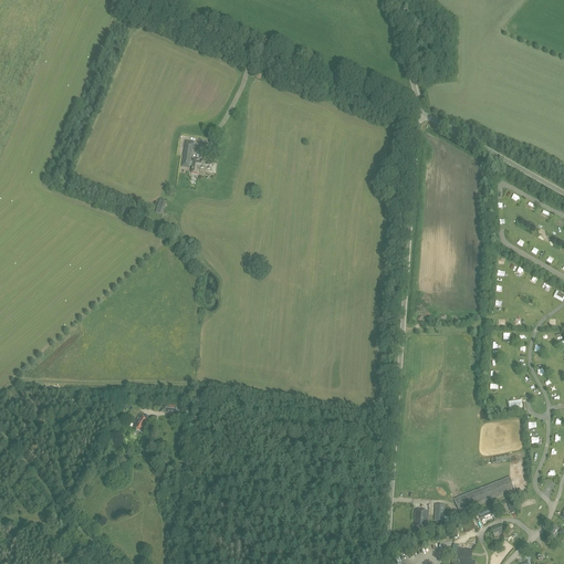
[(189,170),(196,171),(197,167),(198,167),(198,168),(202,168),(211,169),(213,162),(191,158),(191,159),(188,159),(190,144),(184,143),(180,165),(181,162),(187,162),(187,164),(190,165),(189,170)]
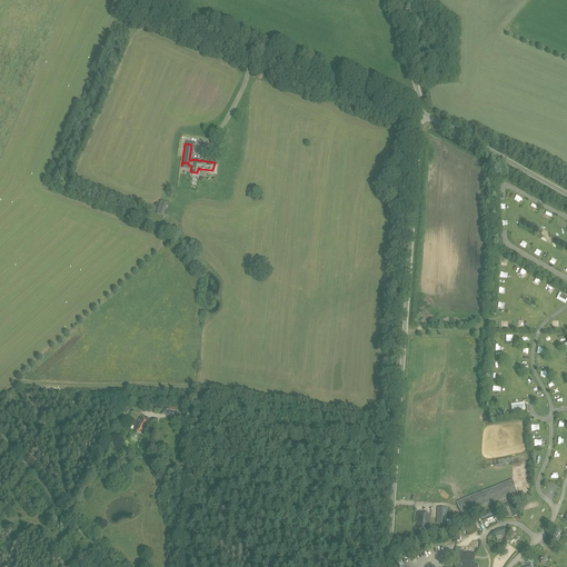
[(155,211),(161,214),(166,201),(158,198),(155,211)]
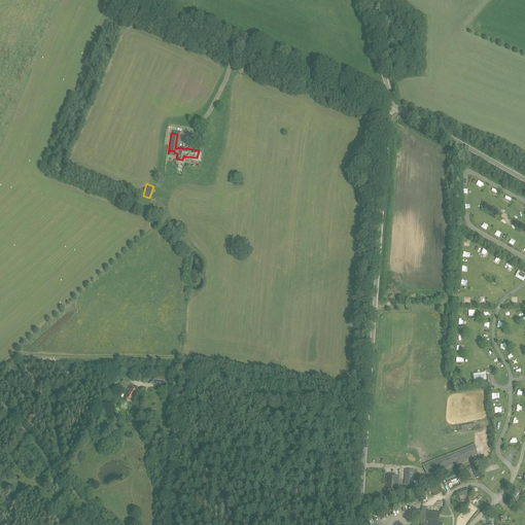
[(523,313),(519,309),(514,314),(518,318),(523,313)]
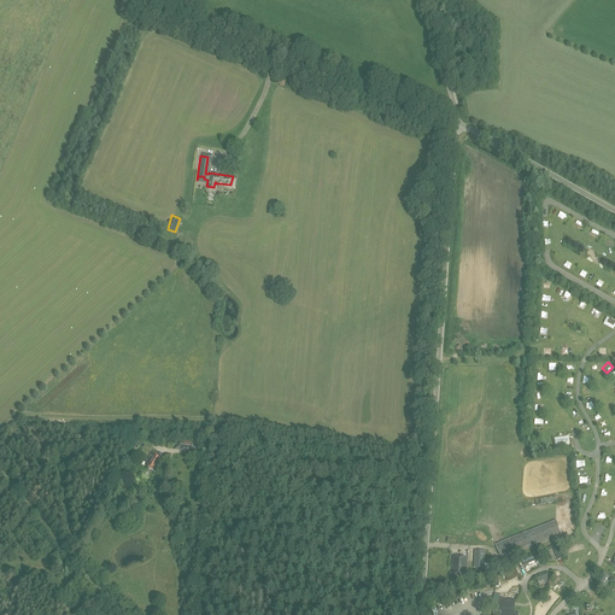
[(179,438),(174,446),(174,447),(194,450),(194,440),(179,438)]
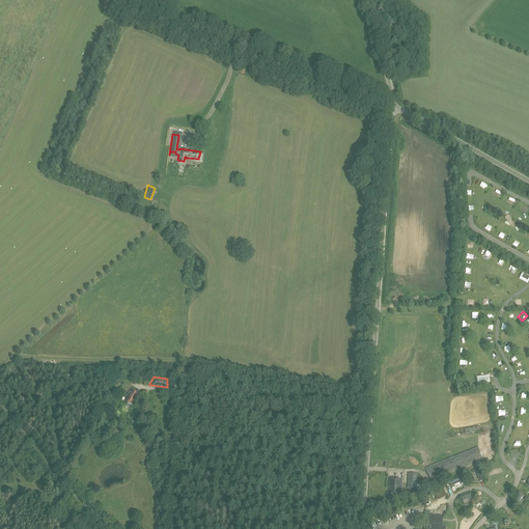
[(122,398),(133,405),(139,393),(130,387),(122,398)]
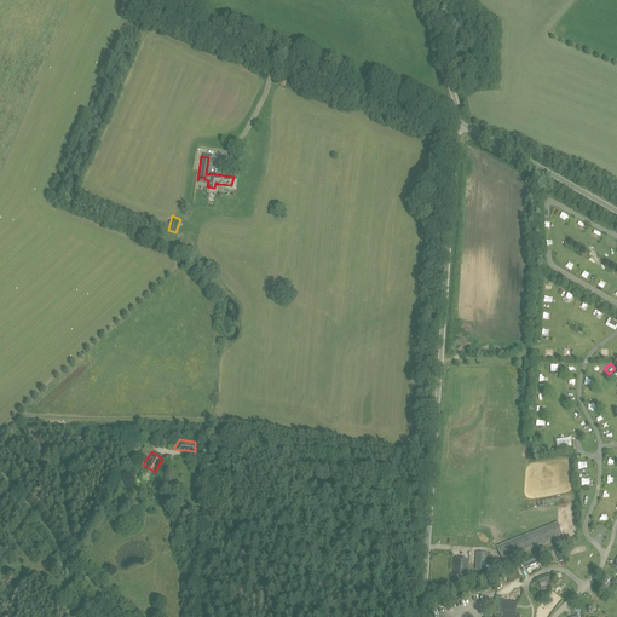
[(535,499),(536,506),(555,502),(554,495),(535,499)]
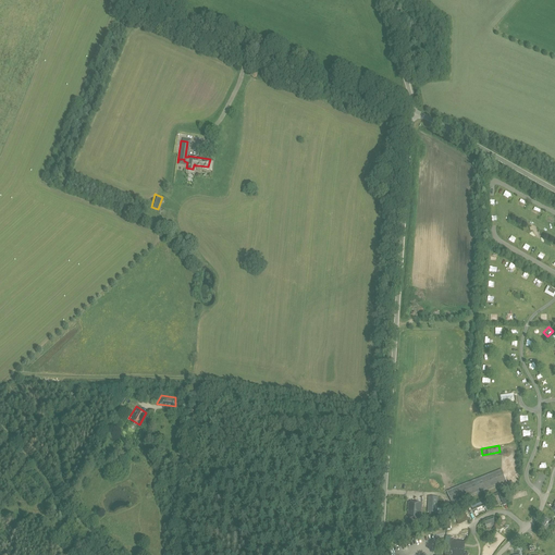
[(444,489),(449,502),(505,480),(500,467),(444,489)]
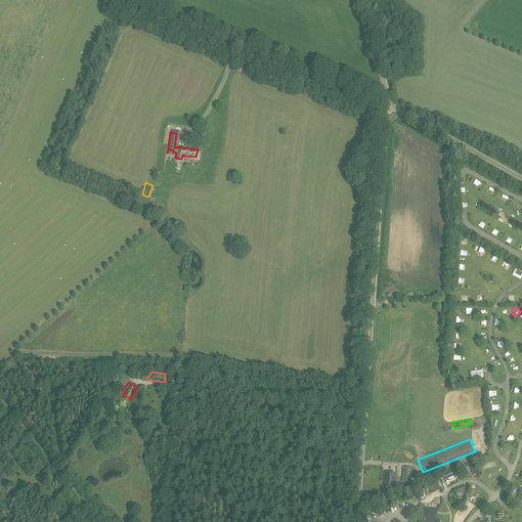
[(400,480),(409,480),(410,465),(400,465),(400,480)]
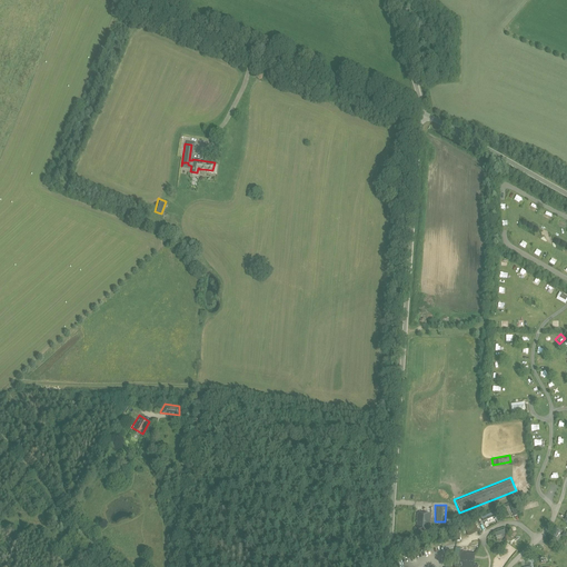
[(415,527),(428,527),(428,511),(416,511),(415,527)]
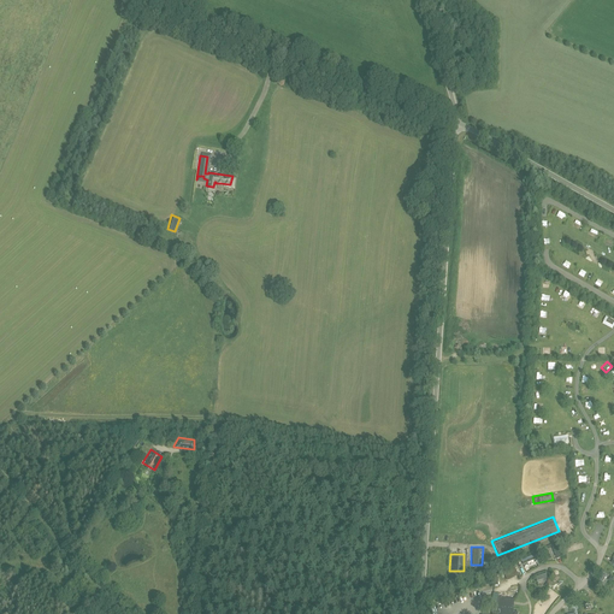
[(494,613),(509,613),(512,597),(496,595),(496,592),(493,591),(490,602),(493,602),(490,613),(494,613)]
